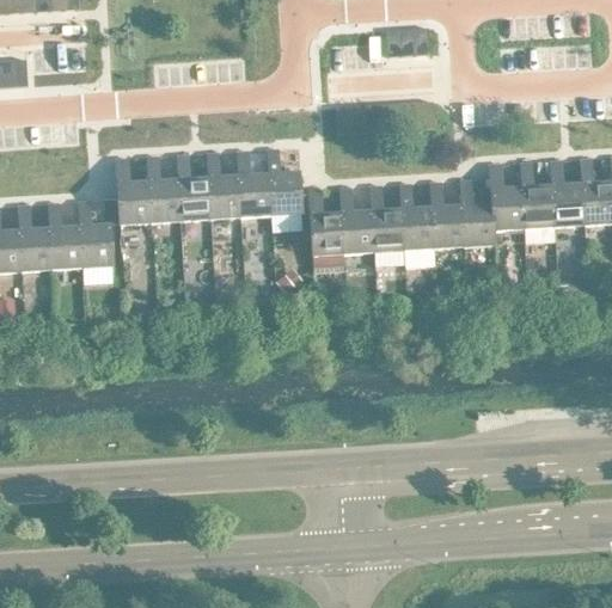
[(7,0),(10,12),(23,11),(22,0),(7,0)]
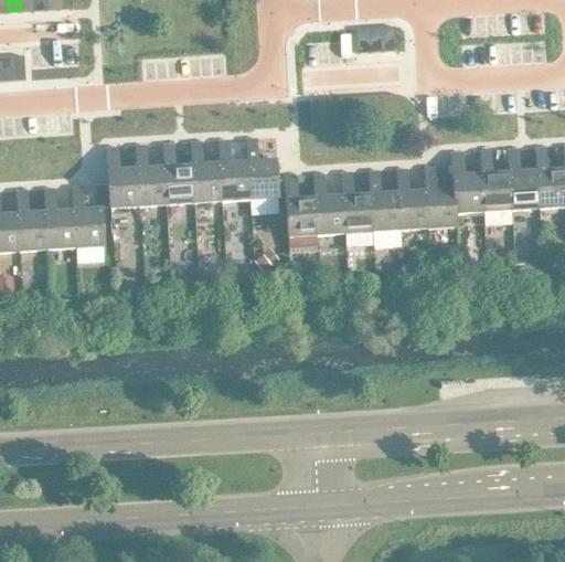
[(20,0),(21,10),(34,9),(33,0),(20,0)]
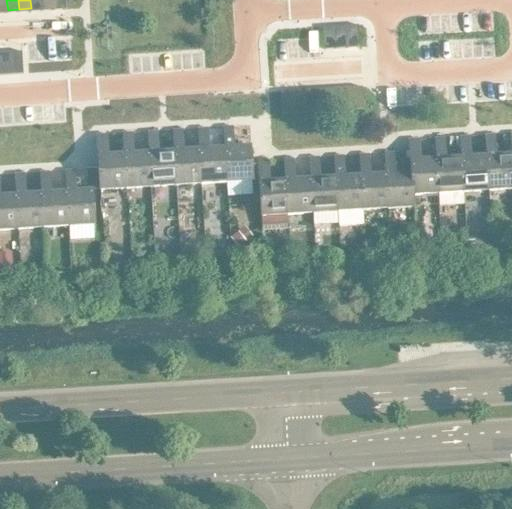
[(30,0),(31,8),(43,7),(42,0),(30,0)]
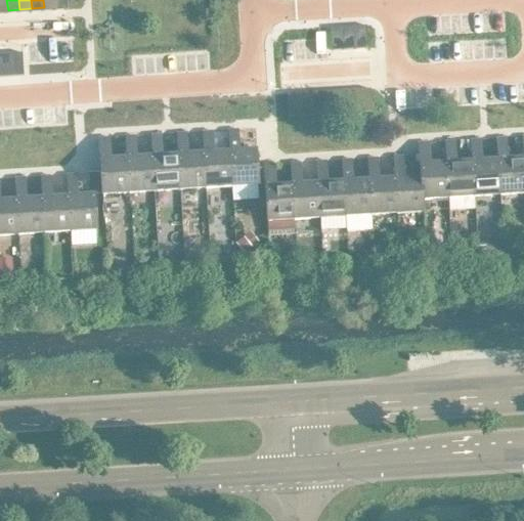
[(355,23),(344,24),(345,46),(356,45),(355,23)]
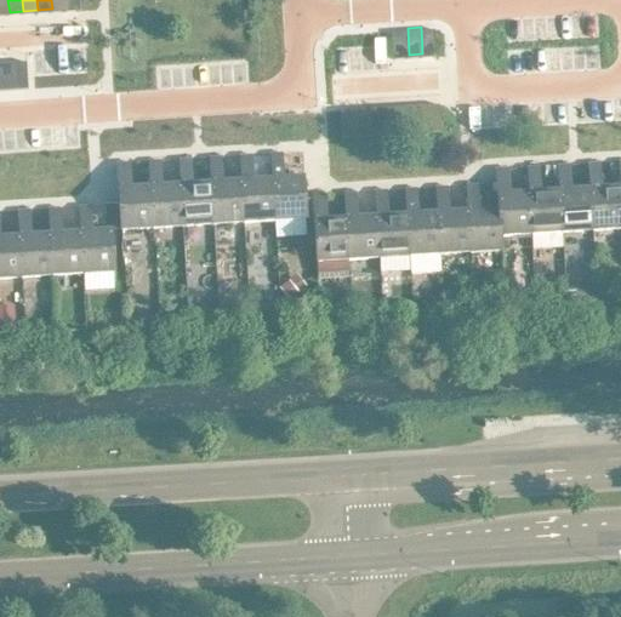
[(436,27),(421,27),(422,53),(437,53),(436,27)]
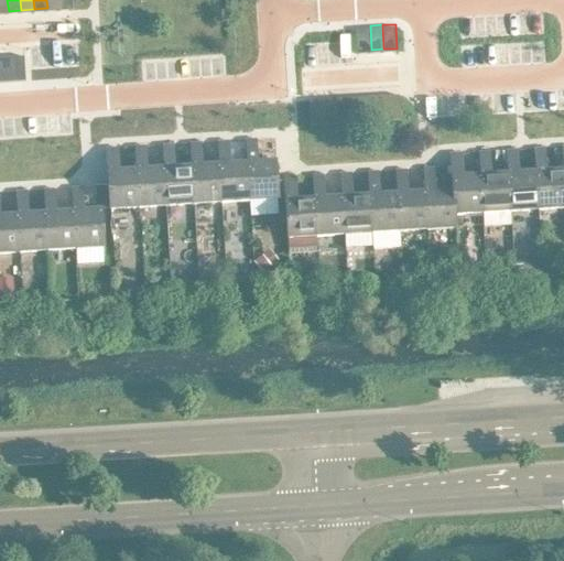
[(371,50),(370,25),(357,25),(358,51),(371,50)]
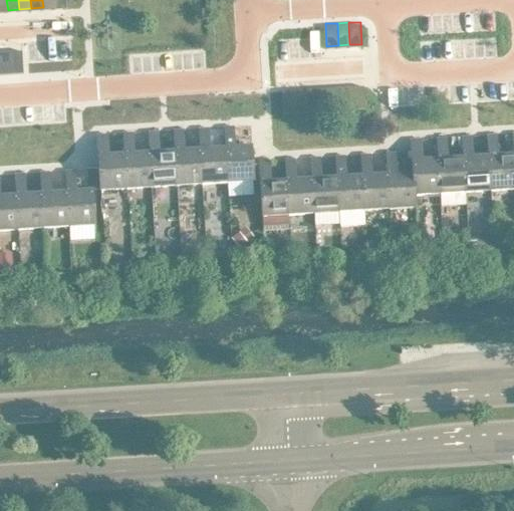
[(22,48),(10,49),(12,71),(23,70),(22,48)]
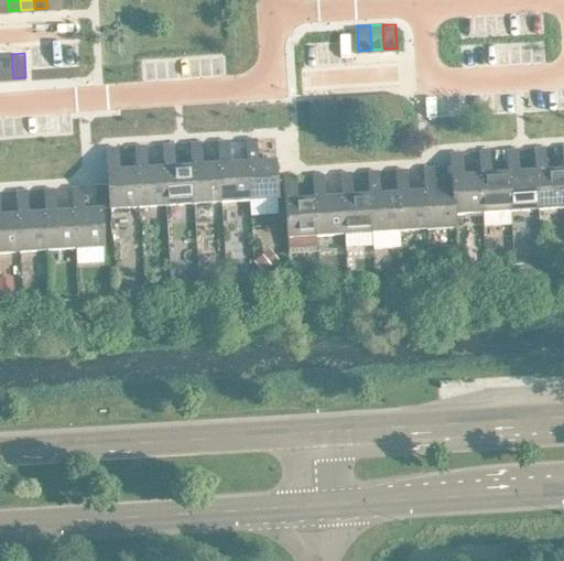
[(11,54),(0,54),(0,78),(13,78),(11,54)]
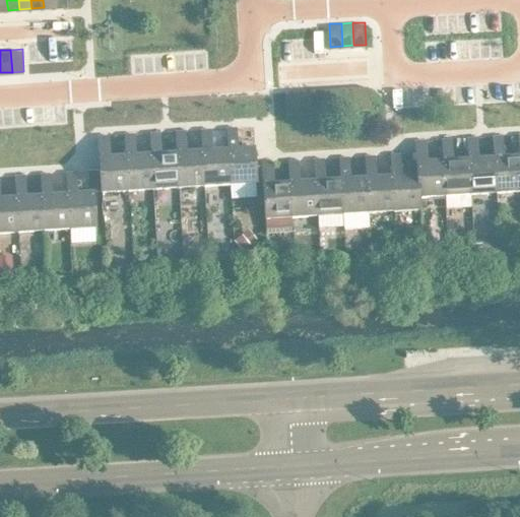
[(226,125),(229,146),(231,182),(256,181),(257,181),(255,144),(254,144),(239,145),(237,125),(226,125)]
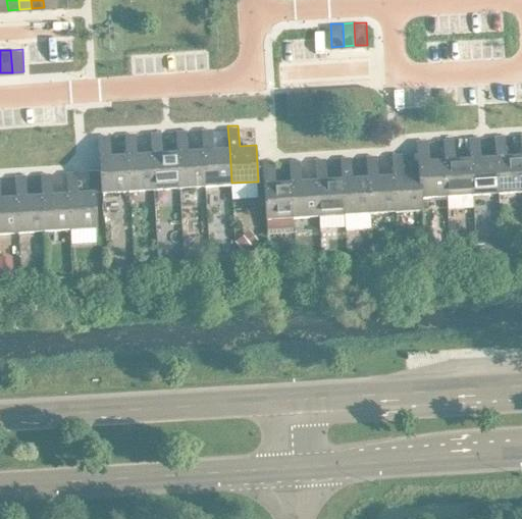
[(202,127),(204,148),(206,185),(231,183),(229,147),(214,148),(212,126),(202,127)]
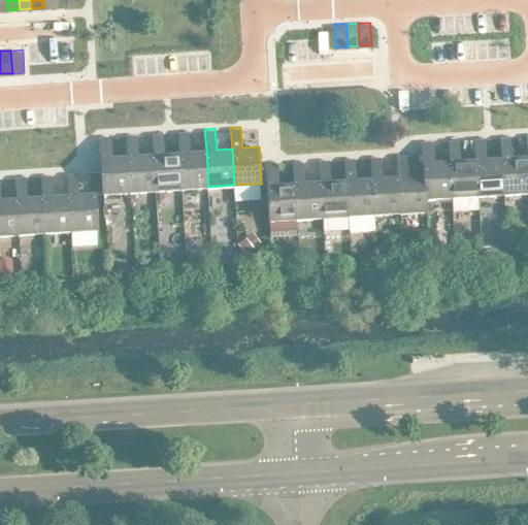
[(178,131),(179,152),(180,152),(183,188),(208,187),(206,150),(190,151),(189,130),(178,131)]
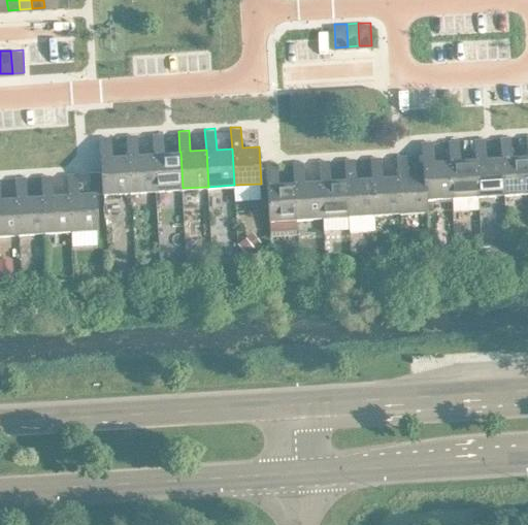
[(153,132),(154,154),(155,154),(157,190),(183,188),(180,152),(179,152),(164,153),(163,132),(153,132)]
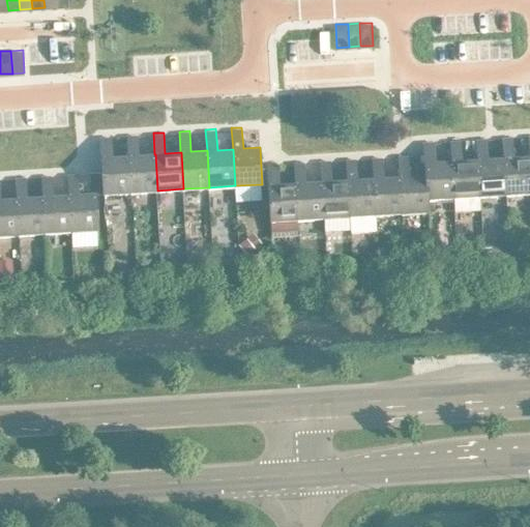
[(127,135),(128,155),(131,192),(157,191),(155,154),(154,154),(139,155),(138,134),(127,135)]
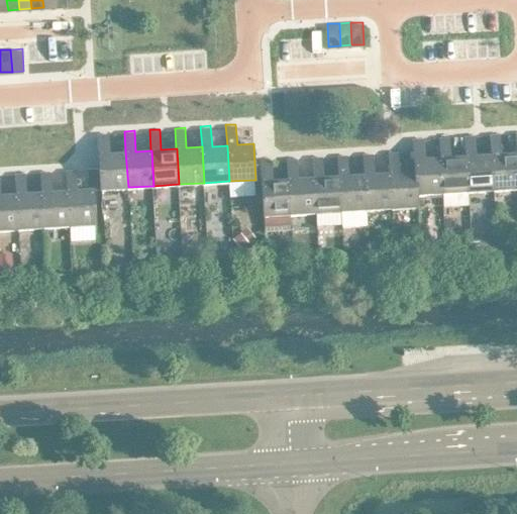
[(125,151),(110,152),(109,132),(98,132),(100,167),(101,188),(101,189),(103,189),(128,187),(125,151)]
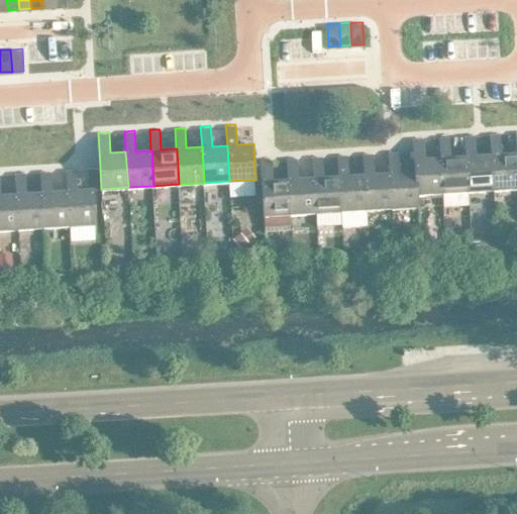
[(491,133),(492,153),(494,189),(516,187),(516,151),(516,152),(502,153),(501,132),(491,133)]
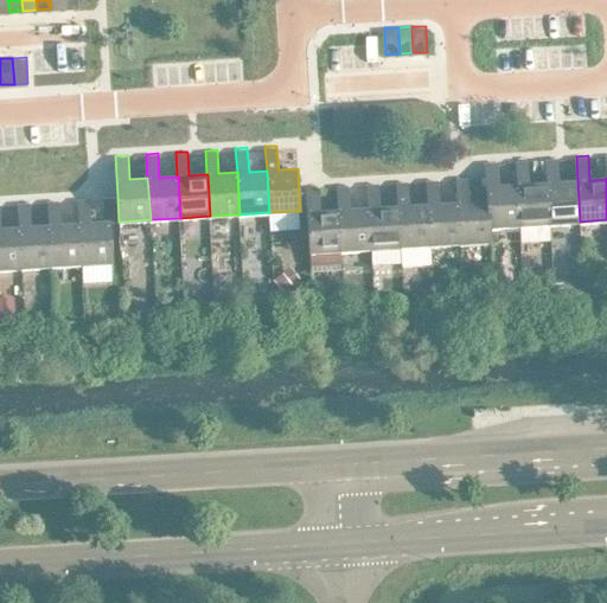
[(545,158),(548,183),(550,224),(580,222),(577,180),(560,181),(557,158),(545,158)]
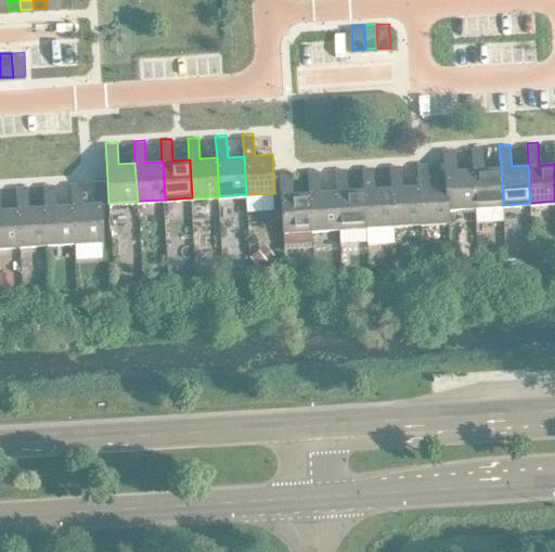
[(472,146),(474,168),(476,206),(503,205),(501,167),(485,168),(482,145),(472,146)]
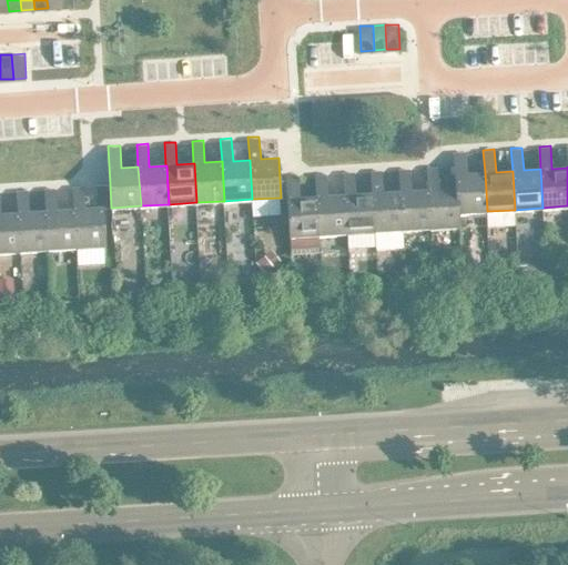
[(455,151),(456,188),(457,188),(458,213),(459,213),(487,211),(485,172),(468,173),(466,151),(455,151)]
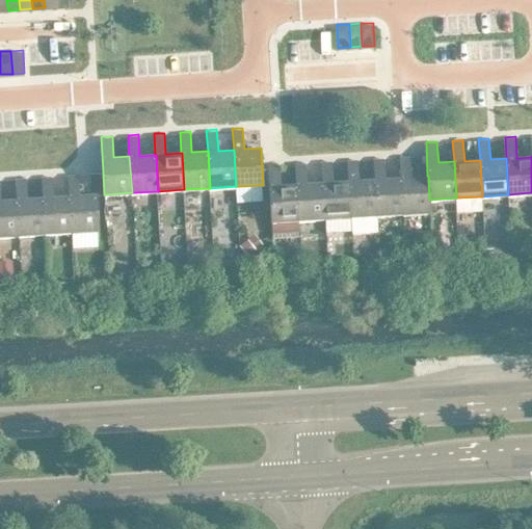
[(399,156),(401,177),(403,213),(429,212),(431,212),(430,200),(429,200),(428,176),(427,176),(411,177),(410,155),(399,156)]
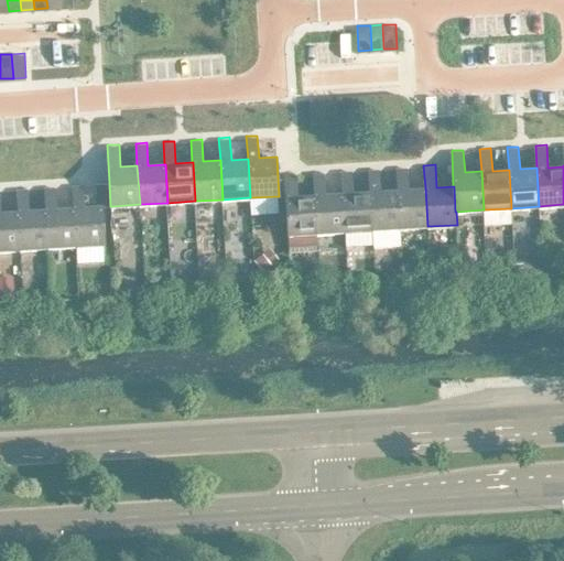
[(396,166),(398,190),(400,228),(427,226),(425,187),(409,189),(408,166),(396,166)]
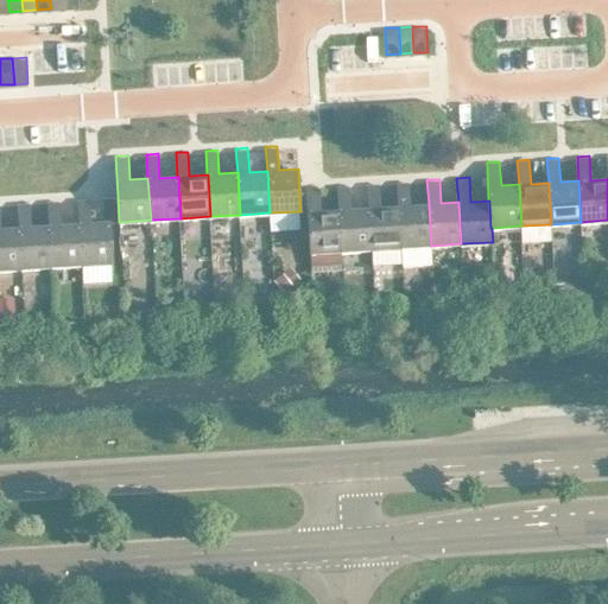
[(397,182),(398,205),(399,205),(401,247),(431,246),(429,204),(411,205),(410,180),(397,182)]
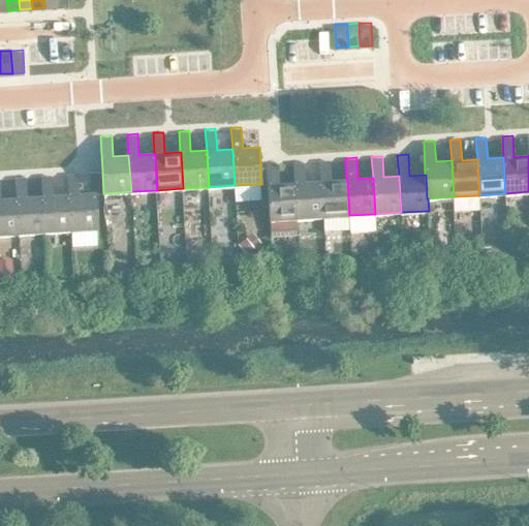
[(319,159),(320,181),(321,181),(323,217),(349,215),(347,179),(346,179),(332,180),(331,159),(319,159)]
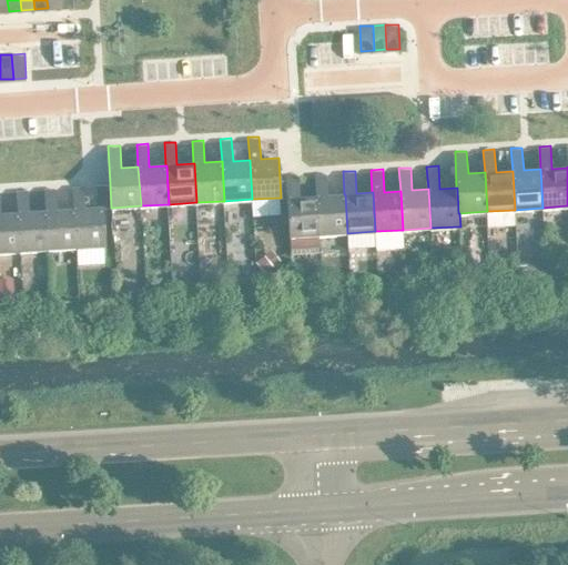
[(315,173),(316,195),(320,234),(347,233),(345,194),(344,194),(328,195),(327,172),(315,173)]
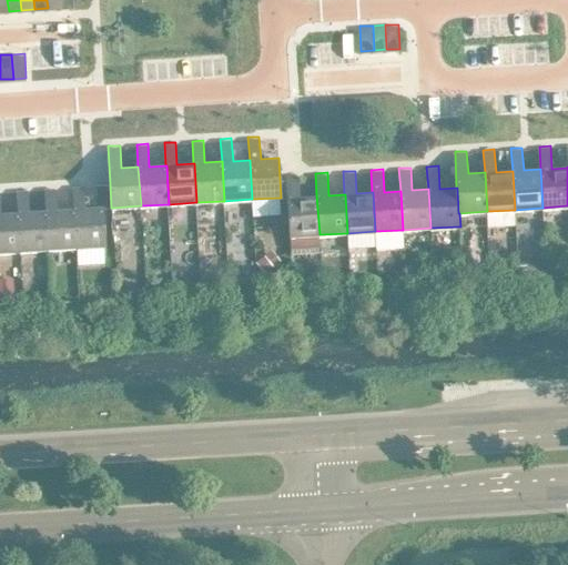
[(316,195),(301,197),(298,174),(287,174),(291,238),(292,238),(292,236),(320,234),(316,195)]
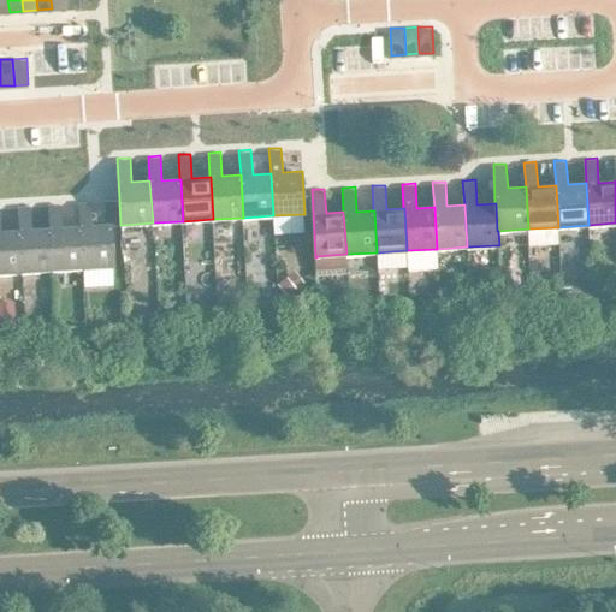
[(119,198),(106,200),(107,224),(111,224),(112,224),(120,224),(119,198)]
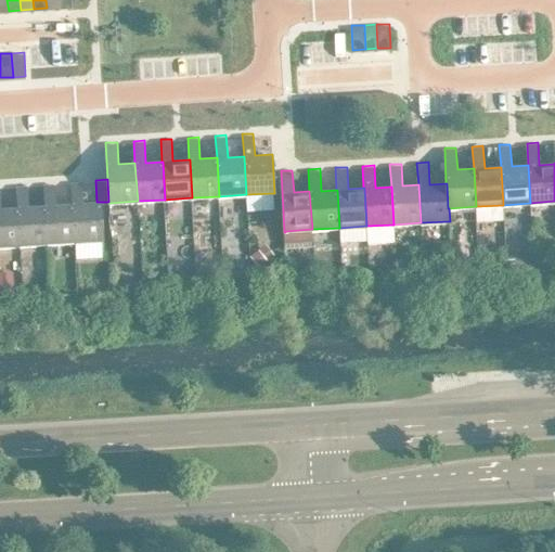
[(71,181),(72,204),(73,204),(75,242),(102,240),(102,241),(103,241),(101,202),(100,202),(97,202),(82,203),(81,181),(71,181)]
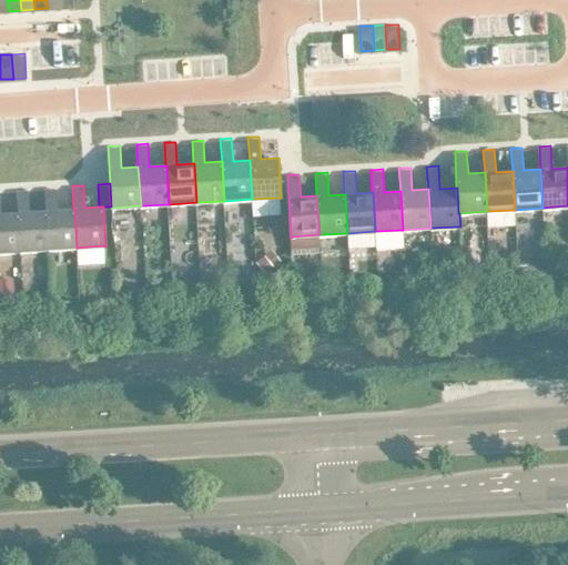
[(44,188),(46,210),(49,250),(77,248),(74,209),(73,209),(57,210),(56,187),(44,188)]
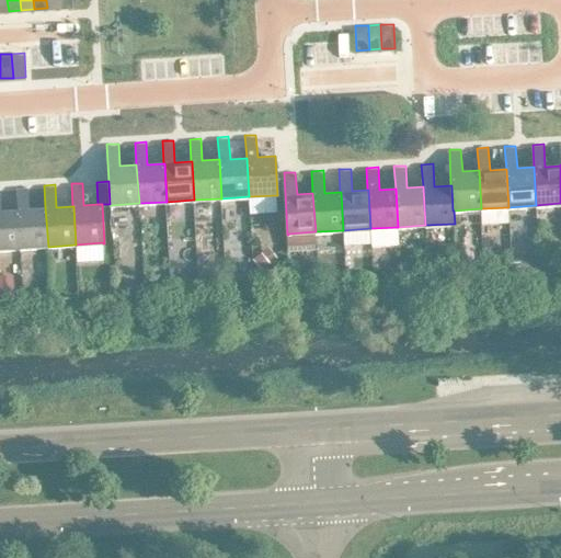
[(16,188),(18,209),(21,248),(48,247),(45,207),(29,208),(27,186),(16,188)]
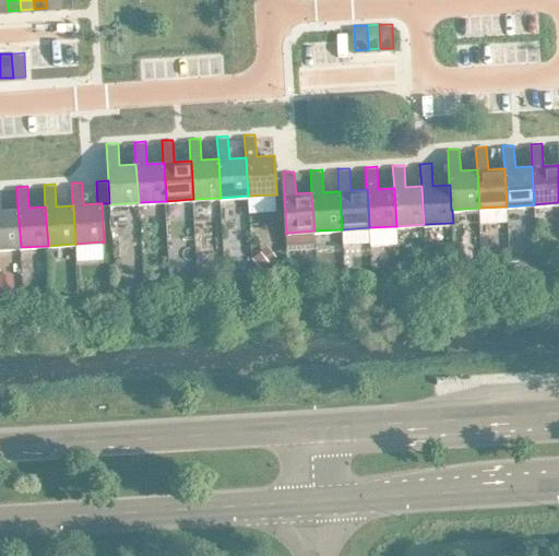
[(0,248),(21,247),(18,209),(1,210),(0,196),(0,248)]
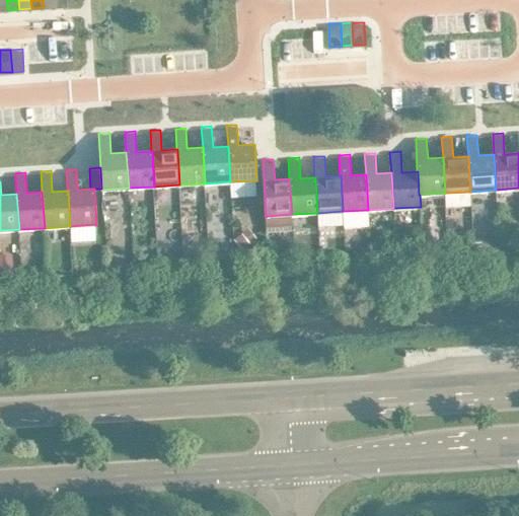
[(372,241),(360,241),(361,249),(372,249),(372,241)]
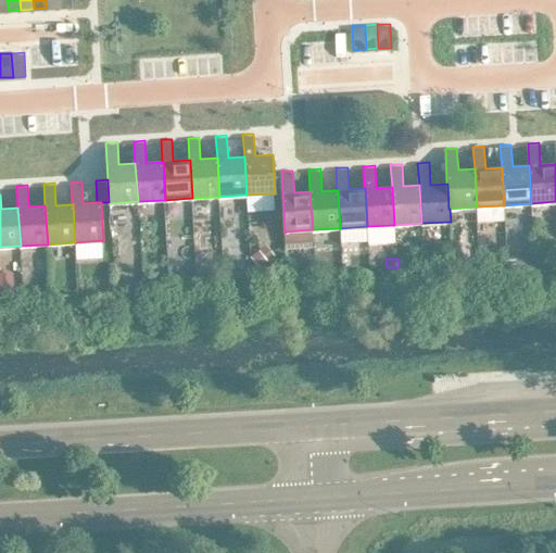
[(14,269),(0,269),(0,296),(14,296),(14,269)]
